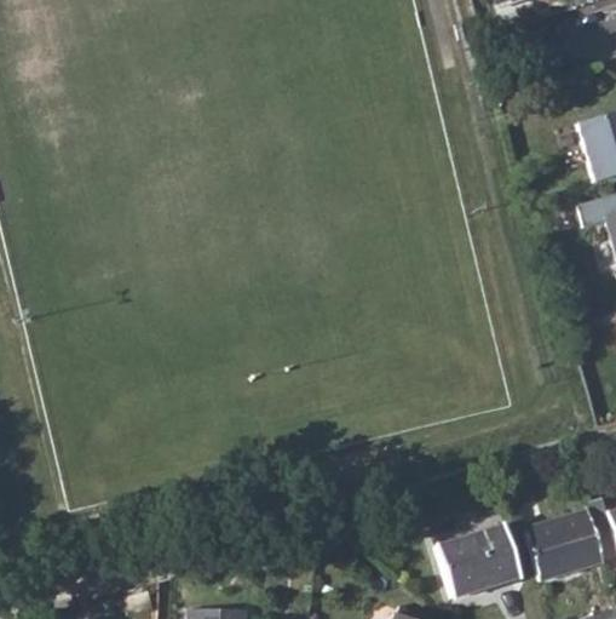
[(615,110),(580,122),(596,181),(615,175),(615,110)]
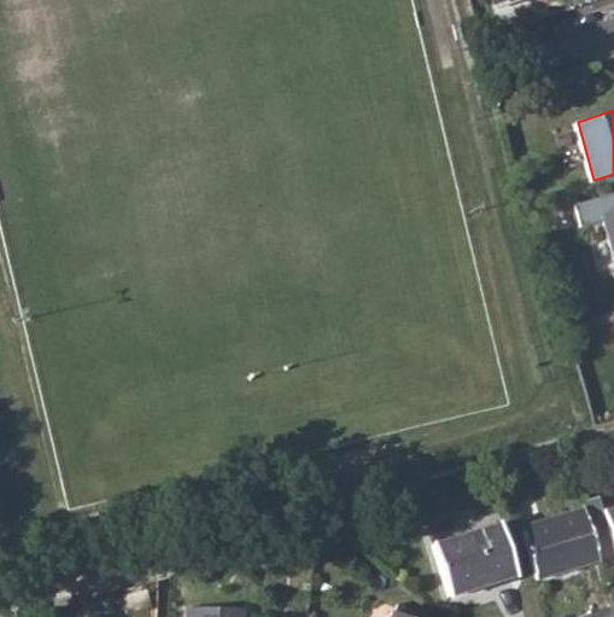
[(613,209),(603,213),(613,248),(613,209)]
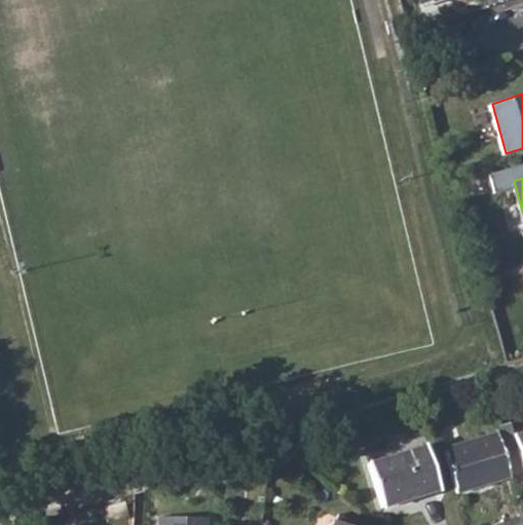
[(499,429),(445,447),(458,492),(513,475),(499,429)]
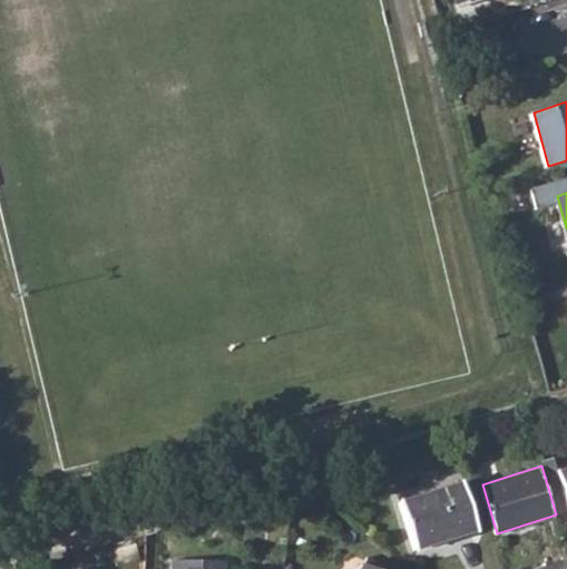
[(463,483),(403,501),(418,549),(478,530),(463,483)]
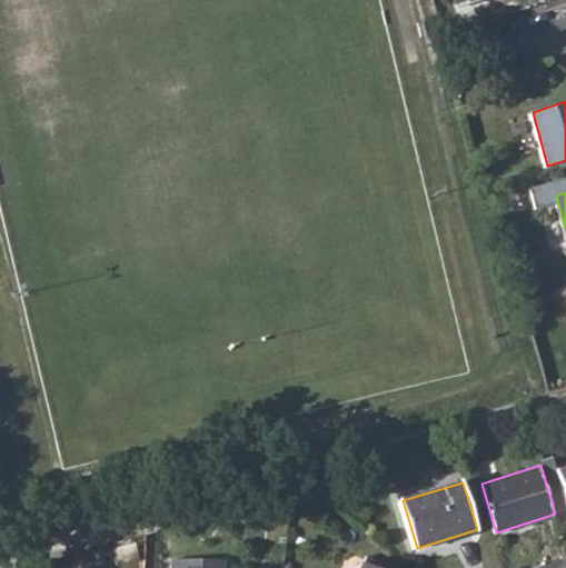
[(228,567),(228,560),(174,558),(174,567),(228,567)]
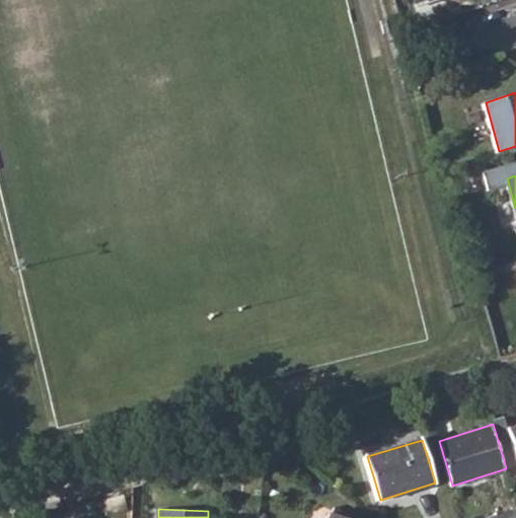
All buildings are outlined.
